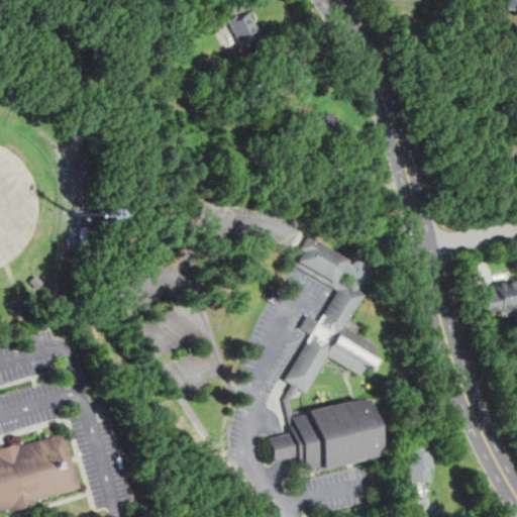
[(516,0),(504,0),(504,5),(512,6),(511,14),(516,15),(516,0)]
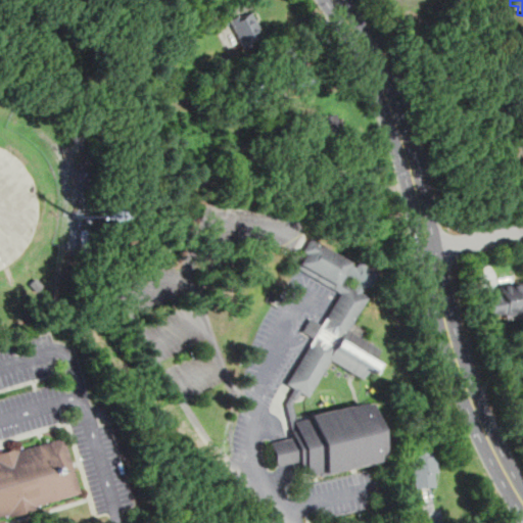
[(230,18),(244,46),(253,42),(251,38),(262,33),(250,11),(240,16),(238,13),(230,18)]
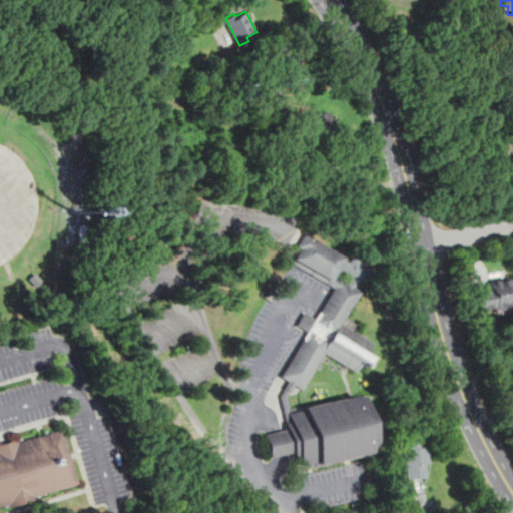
[(298,120),(309,143),(335,131),(324,109),(298,120)]
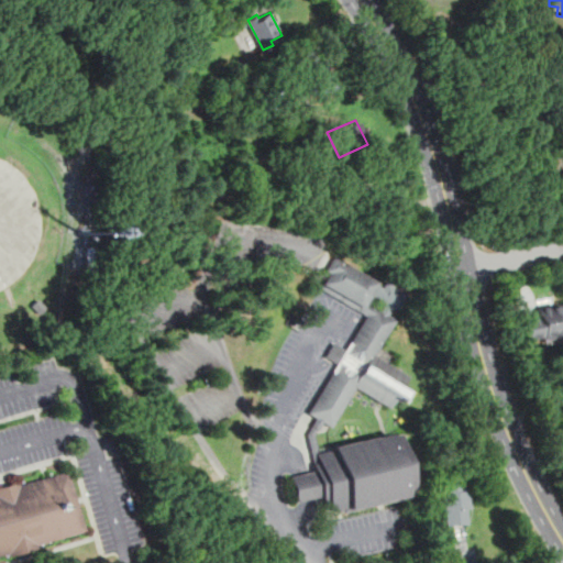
[(315,417),(307,412),(367,313),(323,287),(324,284),(322,282),(329,272),(324,269),(332,256),(377,284),(384,288),(387,283),(407,295),(398,309),(393,306),(387,316),(395,320),(374,355),(408,376),(404,382),(407,384),(397,400),(395,398),(389,408),(354,386),(329,427),(321,421),(313,434),(319,455),(329,453),(328,448),(393,431),(395,437),(399,434),(403,448),(407,445),(415,476),(410,477),(414,492),(408,493),(409,498),(344,515),(342,509),(330,512),(328,504),(322,506),(320,494),(295,499),(289,476),(313,470),(312,463),(312,462),(306,432),(315,417)]
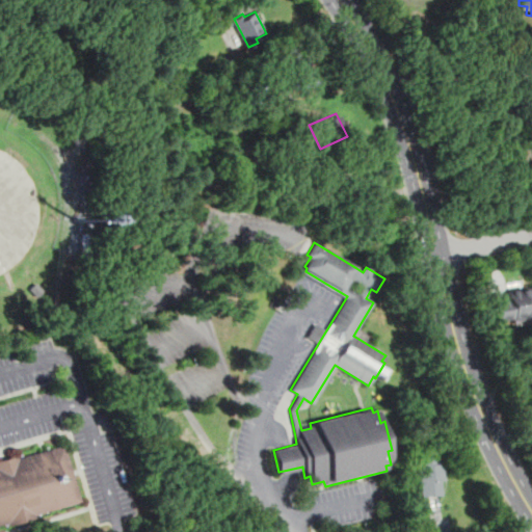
[(30,289),(35,284),(43,291),(38,296),(30,289)]
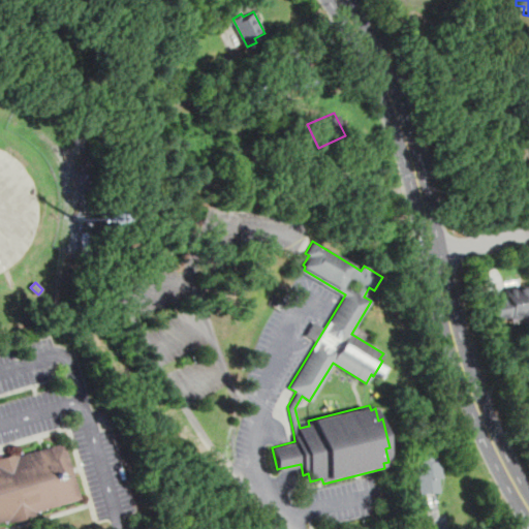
[(491,298),(497,323),(528,316),(528,284),(505,289),(506,294),(491,298)]
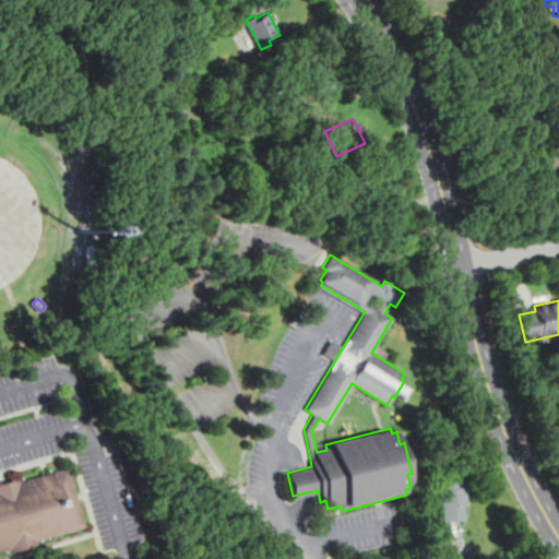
[(18,482),(64,467),(82,526),(35,540),(35,543),(8,551),(8,549),(0,550),(0,482),(16,477),(18,482)]
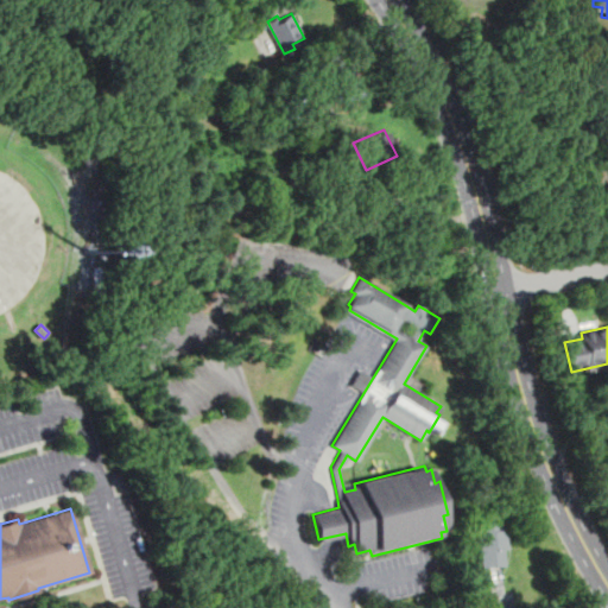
[(480,513),(483,565),(506,564),(505,548),(508,546),(507,529),(502,529),(501,512),(480,513)]
